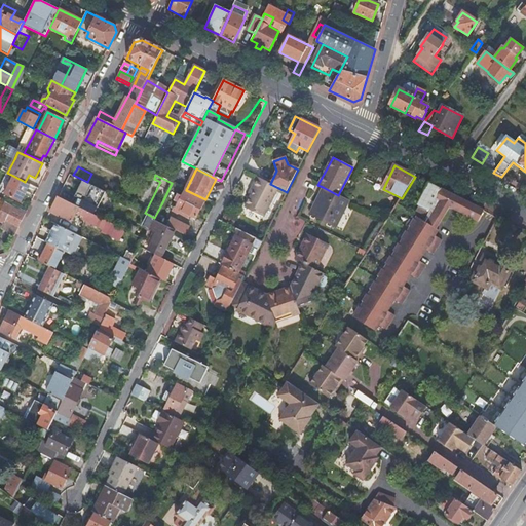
[(25,182),(13,176),(4,194),(21,202),(30,184),(25,182)]
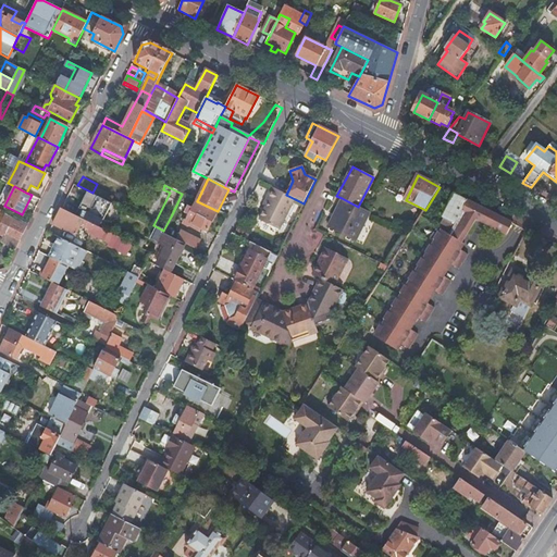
[(286,195),(272,188),(267,200),(269,201),(265,208),(259,221),(279,231),(295,199),(286,195)]
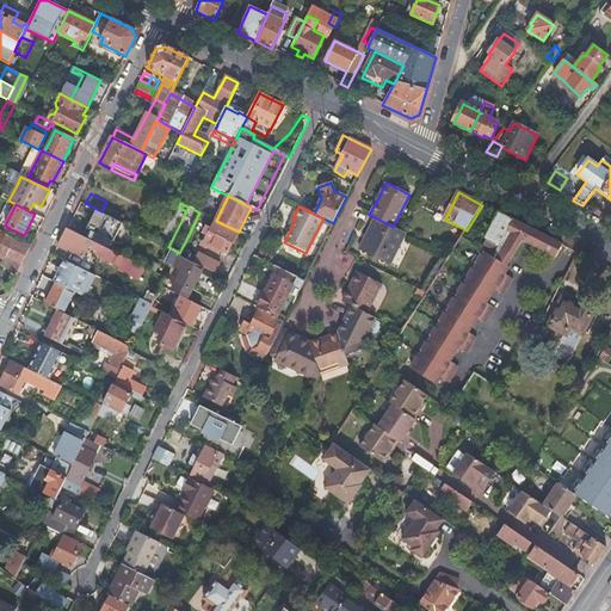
[(96,211),(82,238),(94,244),(103,248),(109,251),(123,224),(96,211)]
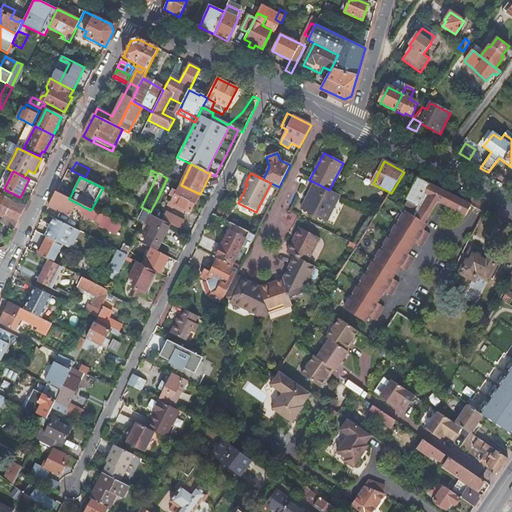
[(413,216),(417,209),(430,185),(417,178),(406,200),(408,201),(403,210),(405,211),(413,216)]
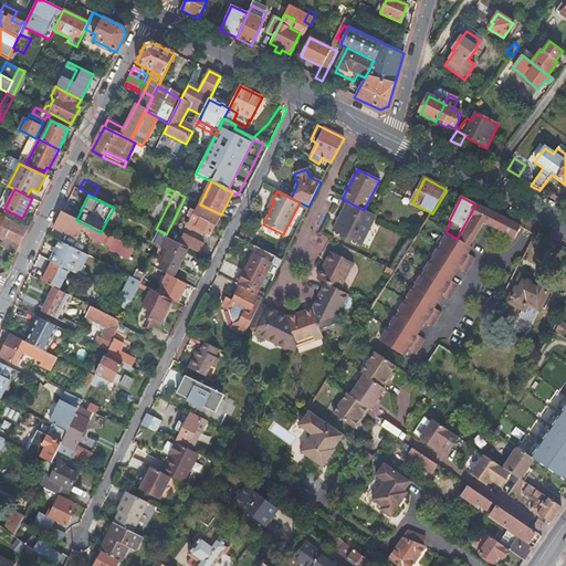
[(375,216),(373,215),(364,210),(347,201),(332,232),(360,245),(375,216)]
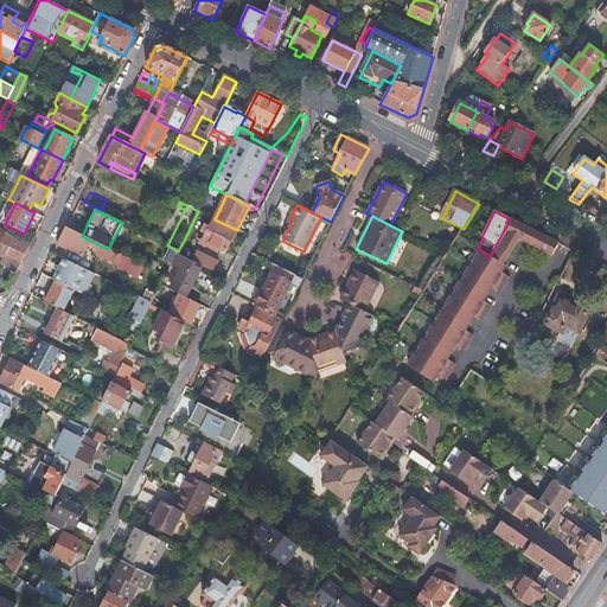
[(558,243),(510,219),(494,248),(508,255),(517,238),(551,256),(558,243)]
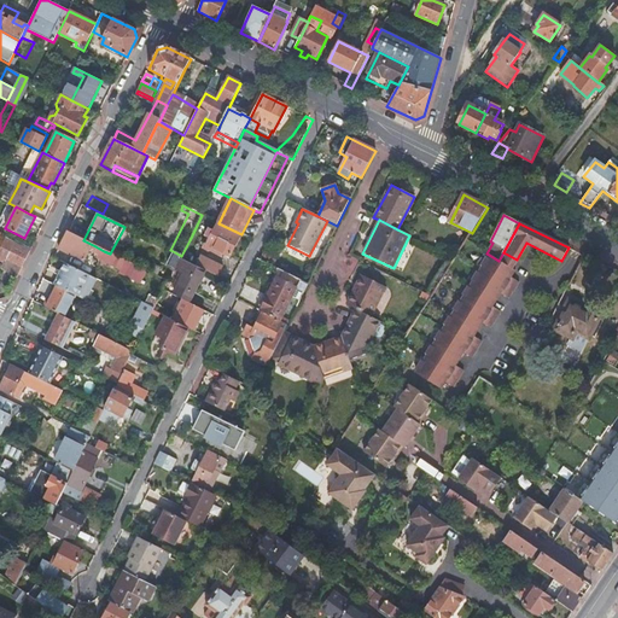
[(205,238),(210,240),(204,251),(216,257),(219,254),(229,258),(240,237),(217,226),(213,233),(209,231),(205,238)]
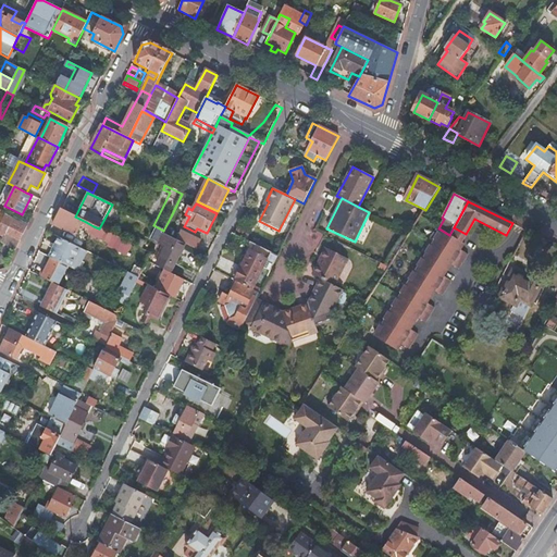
[(60,209),(52,224),(61,229),(63,223),(70,226),(66,232),(75,236),(82,224),(85,225),(86,222),(75,217),(60,209)]
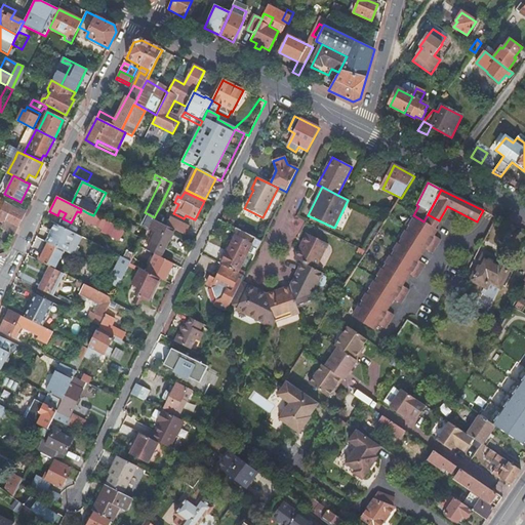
[(14,235),(26,213),(4,203),(0,210),(0,219),(5,223),(2,229),(14,235)]
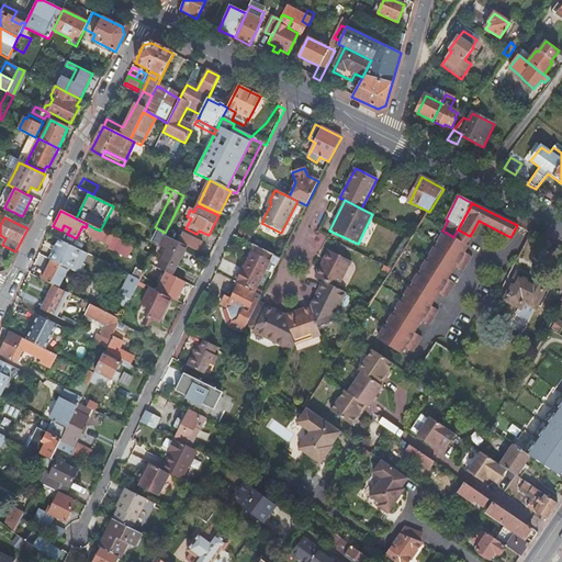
[(164,236),(178,243),(179,243),(182,234),(178,232),(182,224),(172,218),(165,233),(164,236)]
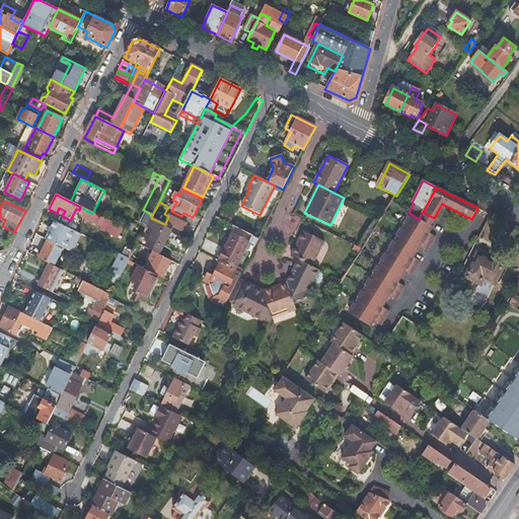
[(101,231),(119,239),(124,229),(92,213),(87,211),(85,214),(83,218),(102,228),(101,231)]
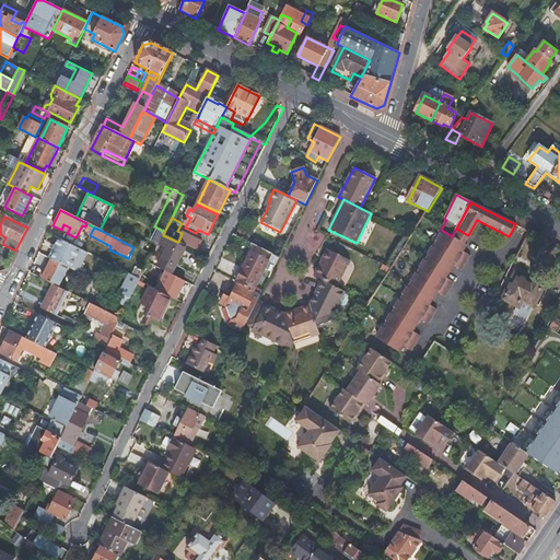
[(152,242),(158,245),(163,235),(164,232),(159,229),(152,242)]
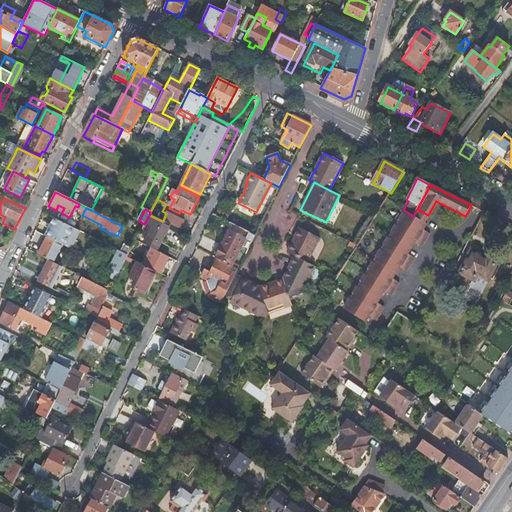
[(428,215),(417,209),(413,216),(424,223),(428,215)]
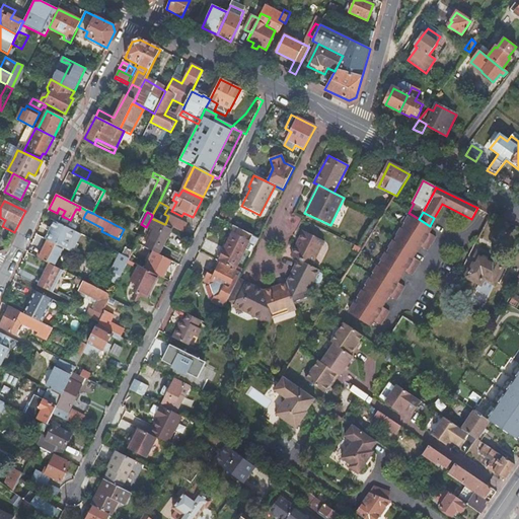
[(419,219),(411,214),(349,313),(370,327),(374,321),(380,325),(389,311),(382,307),(389,296),(395,300),(404,287),(397,283),(404,271),(412,276),(420,262),(413,257),(420,246),(427,250),(435,236),(428,232),(432,226),(430,226),(419,219)]
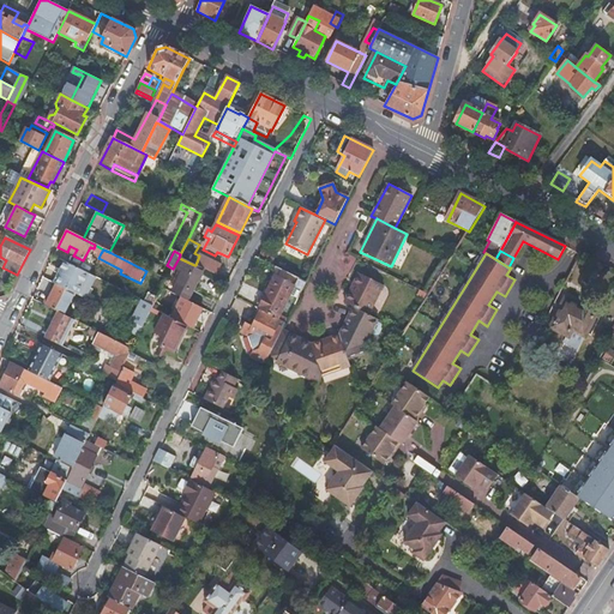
[(199,256),(196,265),(216,276),(221,266),(199,256)]
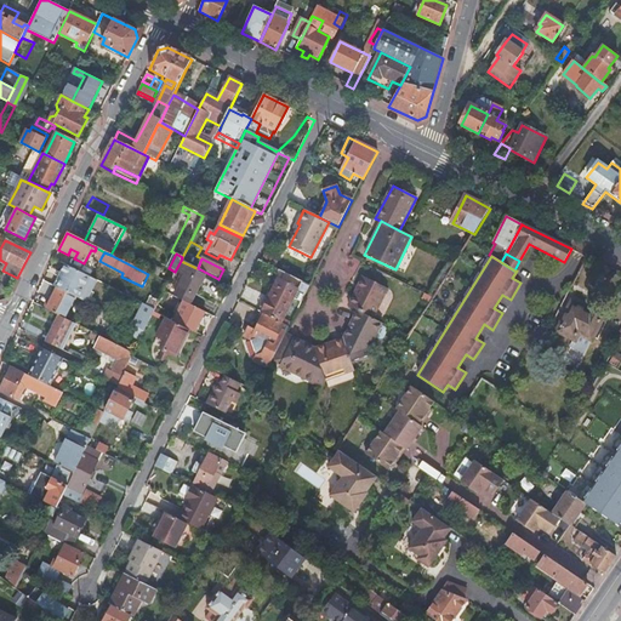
[(175,298),(183,302),(189,306),(206,273),(197,268),(181,261),(175,272),(186,277),(175,298)]
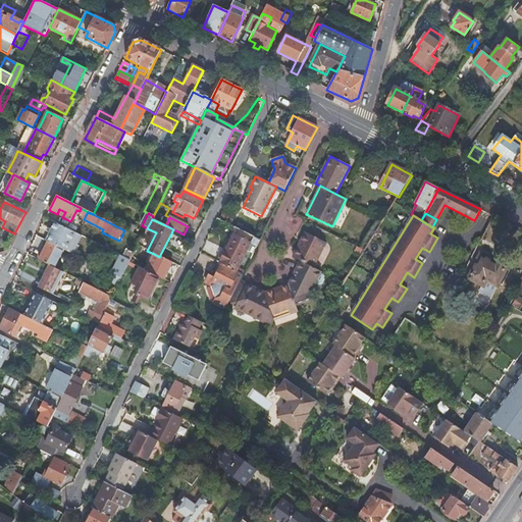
[(52,235),(48,243),(64,251),(66,252),(75,233),(55,223),(50,235),(52,235)]
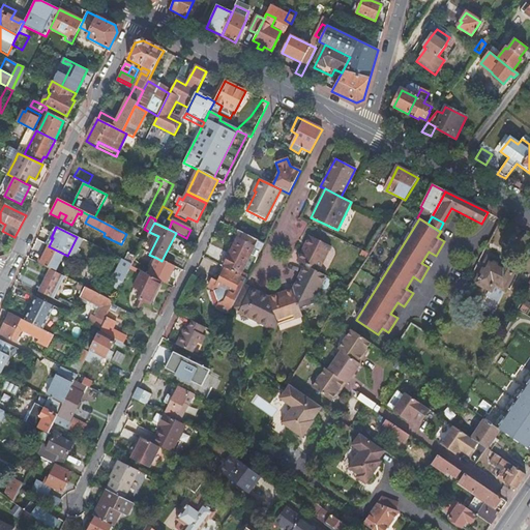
[(237,231),(219,266),(221,267),(223,268),(240,233),(237,231)]
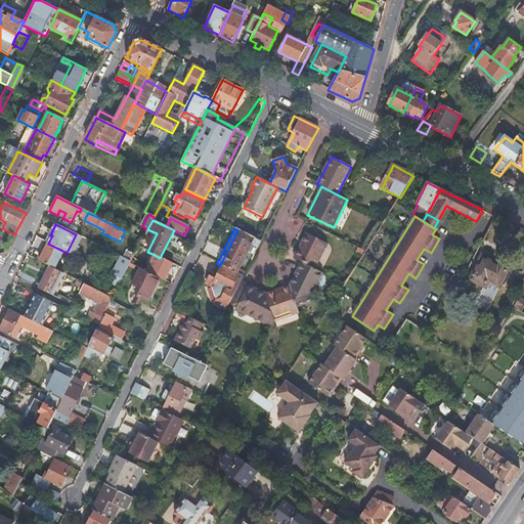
[(237,230),(220,265),(222,266),(236,273),(254,238),(237,230)]
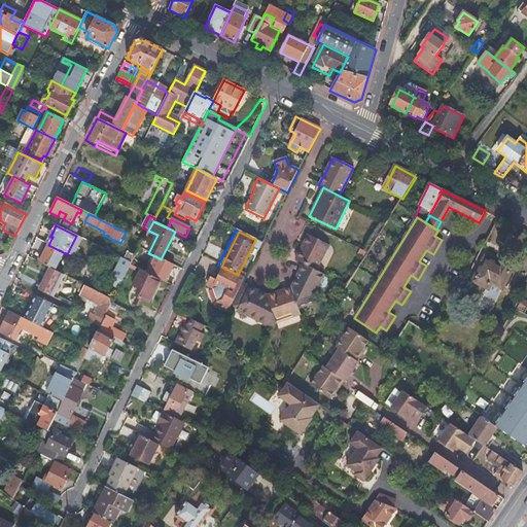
[(294,260),(303,265),(315,271),(327,246),(307,235),(294,260)]
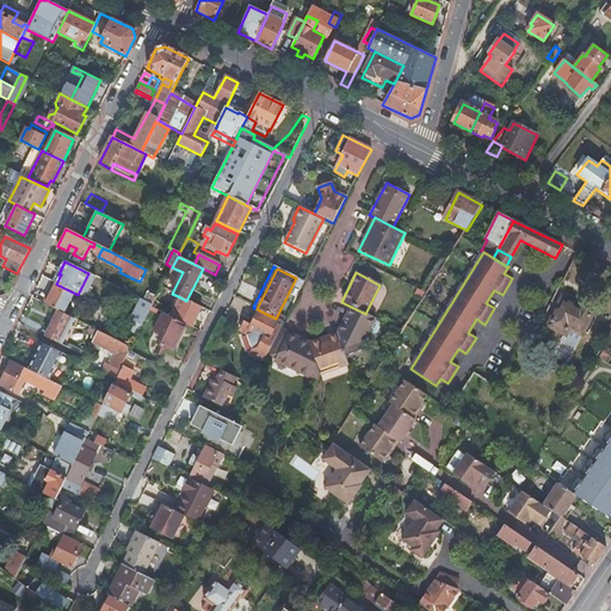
[(292,303),(303,282),(300,281),(289,301),(292,303)]
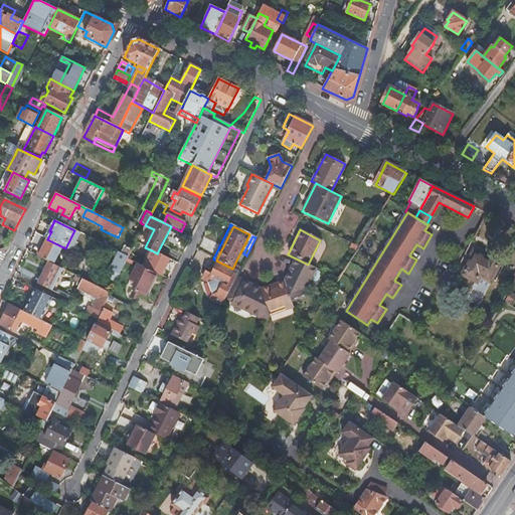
[(38,258),(49,264),(53,266),(63,247),(47,239),(38,258)]
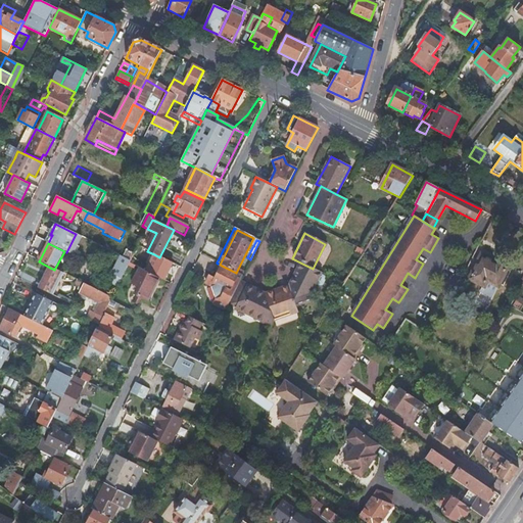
[(124,258),(113,253),(108,263),(119,268),(124,258)]
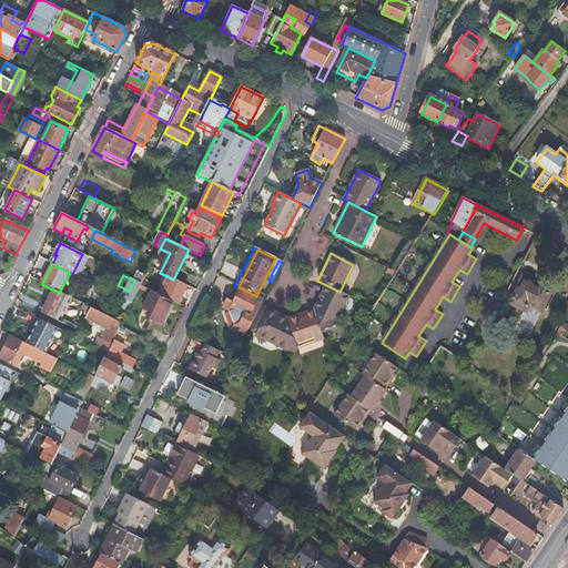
[(134,281),(142,284),(145,279),(137,275),(134,281)]
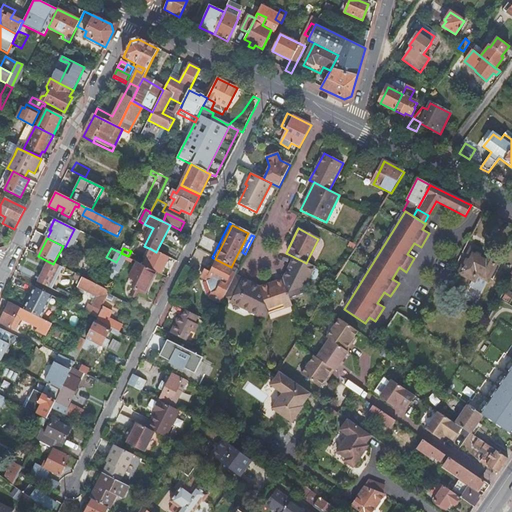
[(158,274),(160,275),(168,258),(156,252),(151,249),(143,266),(158,274)]
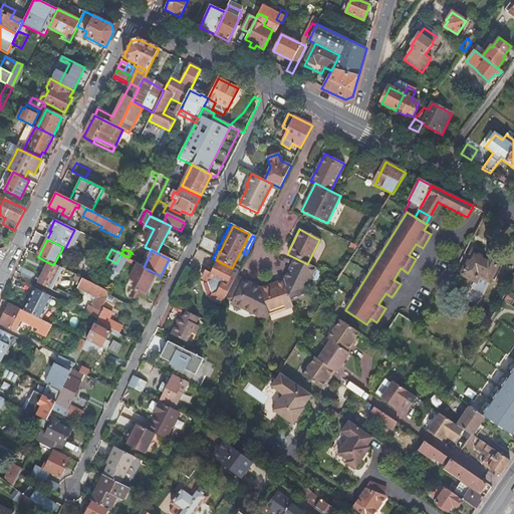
[(462,273),(476,281),(479,275),(490,281),(498,265),(499,265),(499,264),(498,263),(498,262),(497,261),(495,260),(492,258),(490,259),(474,251),(462,273)]
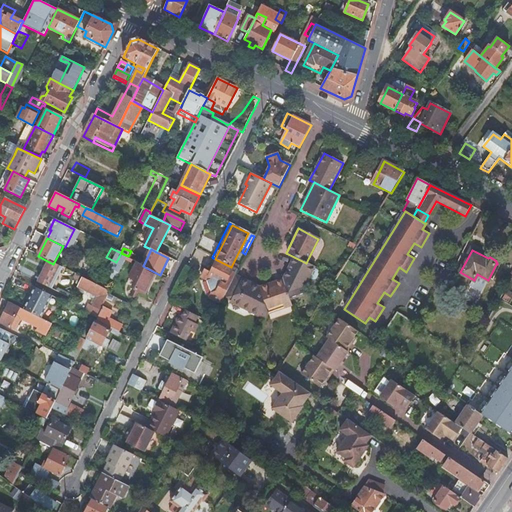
[(112,271),(119,274),(127,258),(128,256),(121,253),(116,262),(112,270),(112,271)]
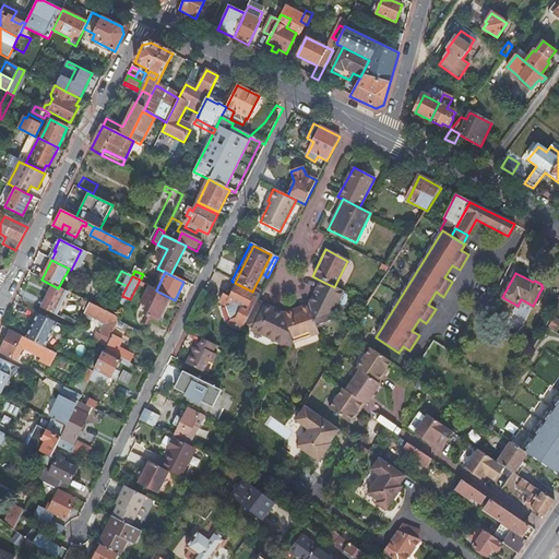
[(321,281),(308,306),(316,326),(333,320),(331,314),(343,292),(334,287),(321,281)]
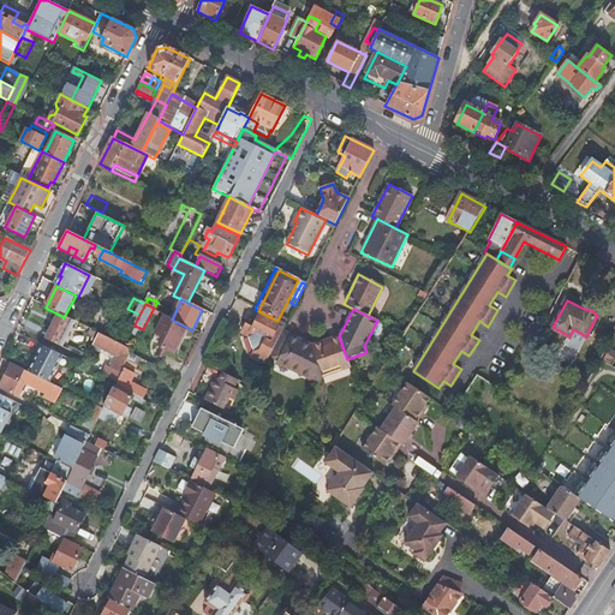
[(278,321),(261,312),(258,311),(256,310),(248,326),(246,324),(242,334),(249,336),(254,353),(252,358),(266,364),(269,357),(282,332),(286,324),(280,322),(278,321)]
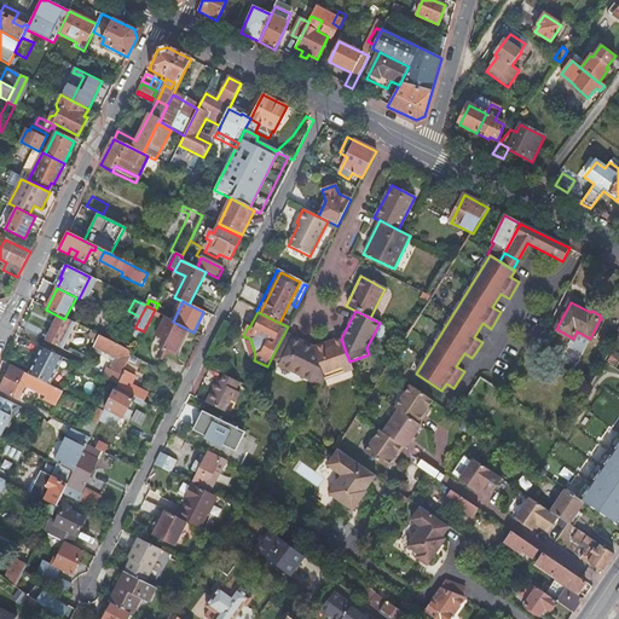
[(59,317),(46,343),(62,351),(75,324),(64,319),(59,317)]
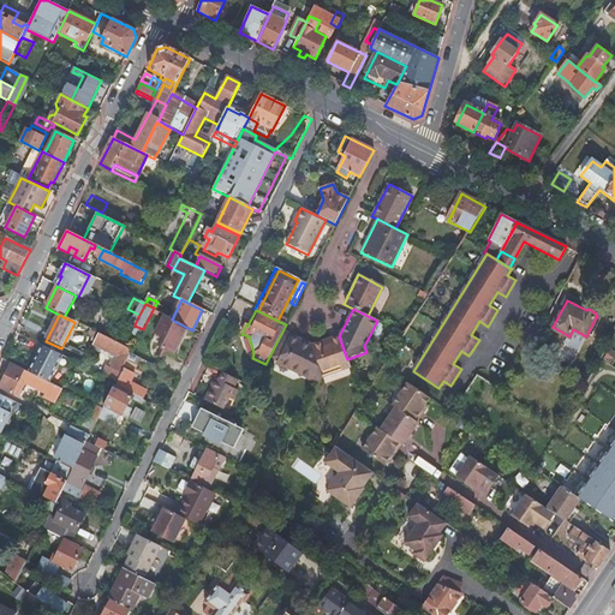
[(172,320),(167,317),(159,336),(168,341),(165,350),(177,356),(190,329),(172,320)]
